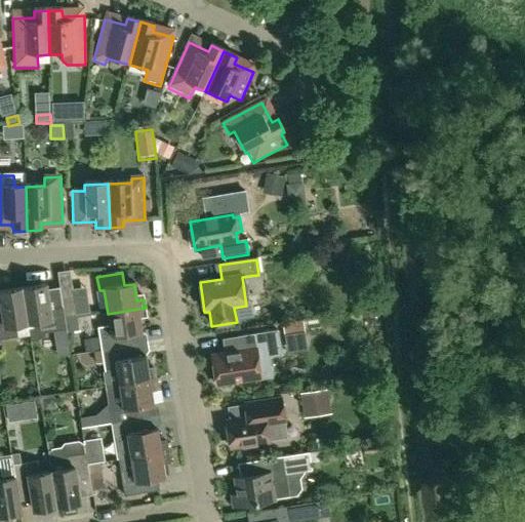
[(71,285),(59,287),(65,319),(76,318),(71,285)]
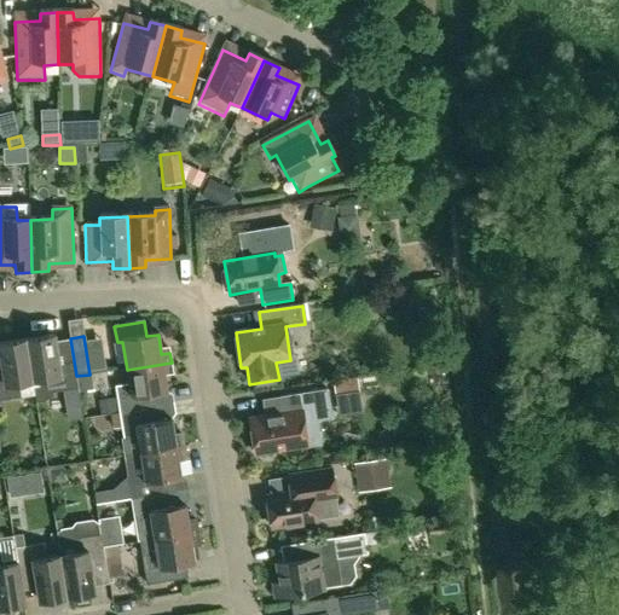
[(55,337),(27,341),(33,383),(36,404),(42,402),(52,398),(52,395),(77,390),(74,364),(58,366),(55,337)]
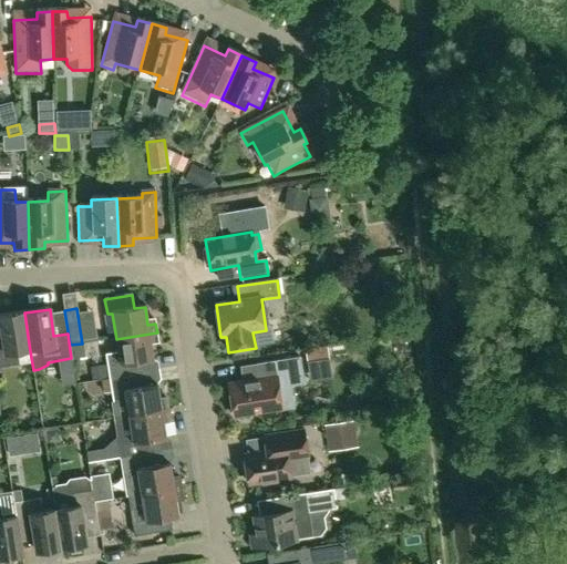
[(0,344),(0,369),(19,367),(18,354),(30,351),(24,313),(0,316),(0,326),(2,344),(0,344)]
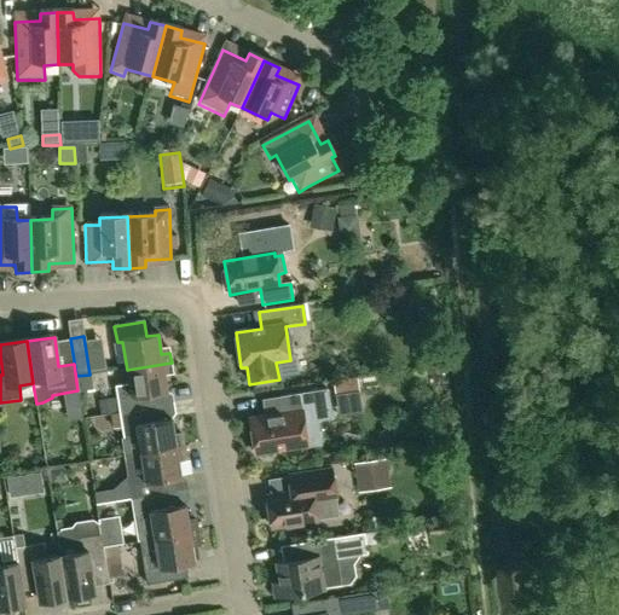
[(117,401),(119,415),(151,410),(149,396),(167,393),(165,373),(173,372),(172,363),(127,370),(129,387),(115,389),(117,401)]
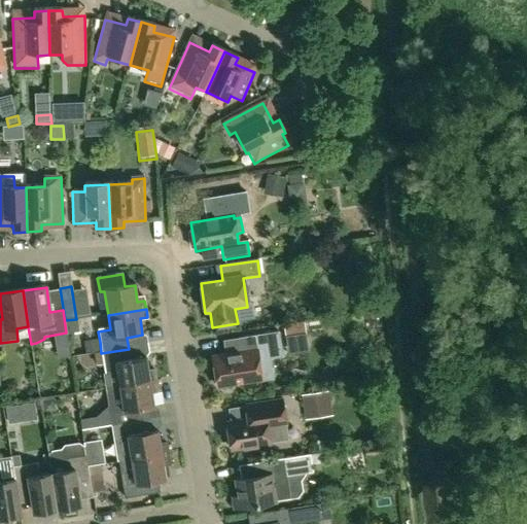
[(304,323),(283,327),(285,340),(306,337),(304,323)]
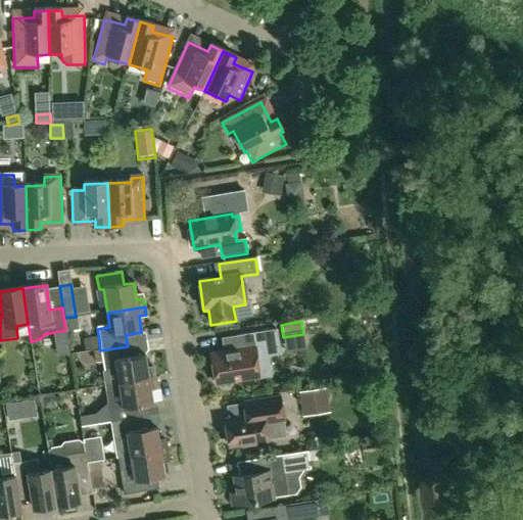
[(276,331),(237,337),(239,351),(210,356),(216,386),(260,379),(256,359),(280,356),(276,331)]
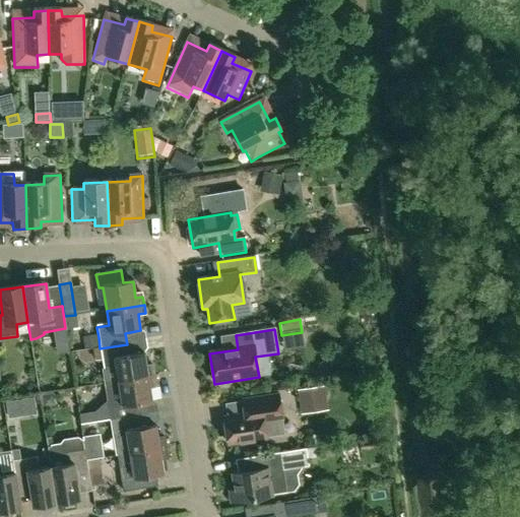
[(127,344),(100,348),(106,385),(155,377),(154,369),(147,370),(144,353),(128,356),(127,344)]
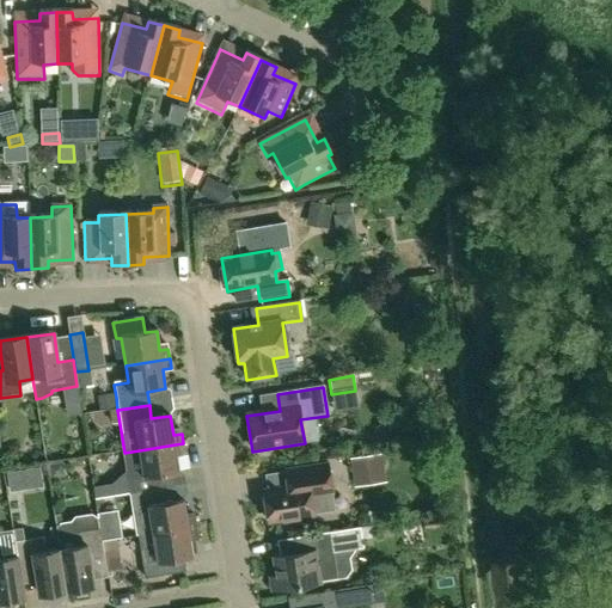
[(184,453),(183,443),(124,453),(132,495),(163,490),(160,477),(179,473),(176,454),(184,453)]
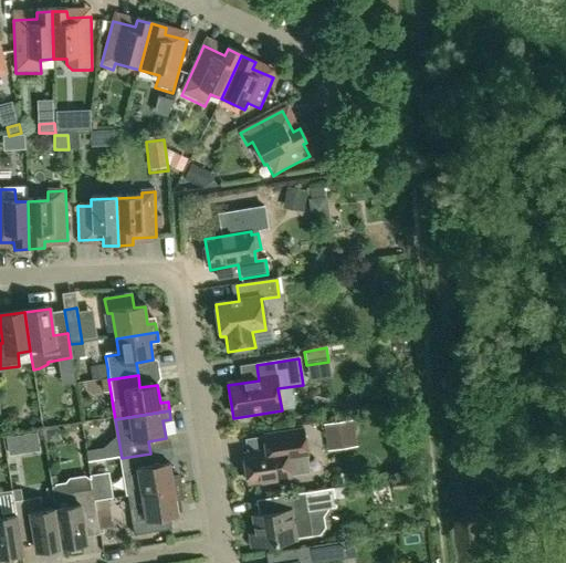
[(243,457),(244,460),(241,464),(242,472),(247,475),(248,485),(290,478),(287,462),(307,459),(303,431),(263,438),(265,452),(243,457)]
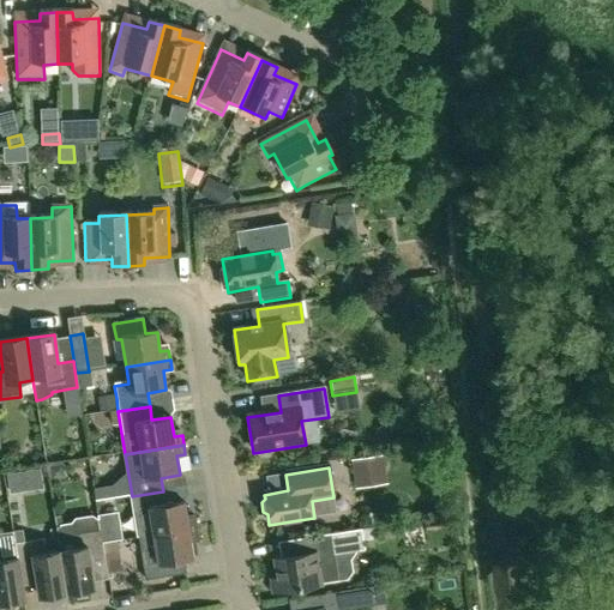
[(166,505),(163,491),(132,496),(134,512),(149,509),(152,537),(197,530),(196,520),(187,521),(184,502),(166,505)]
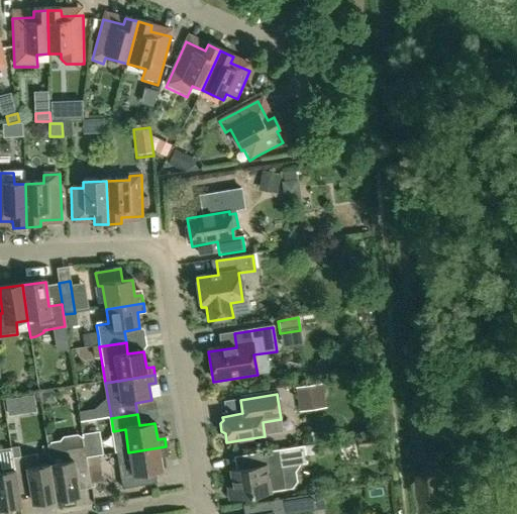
[(50,466),(56,501),(79,497),(76,473),(88,471),(83,440),(77,436),(64,439),(60,443),(50,444),(49,446),(47,446),(50,466)]
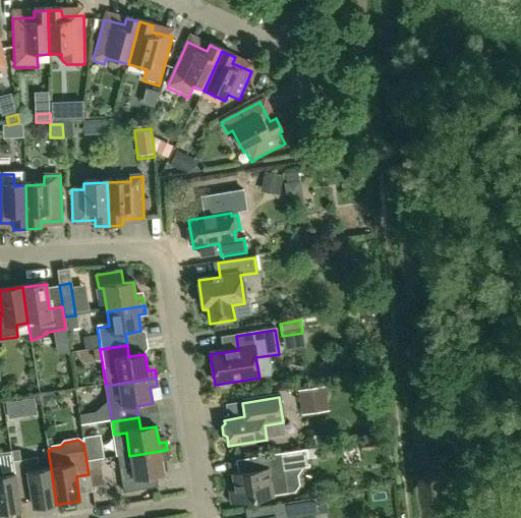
[(117,458),(121,482),(123,494),(158,488),(157,477),(164,475),(161,460),(169,458),(167,450),(129,456),(117,458)]
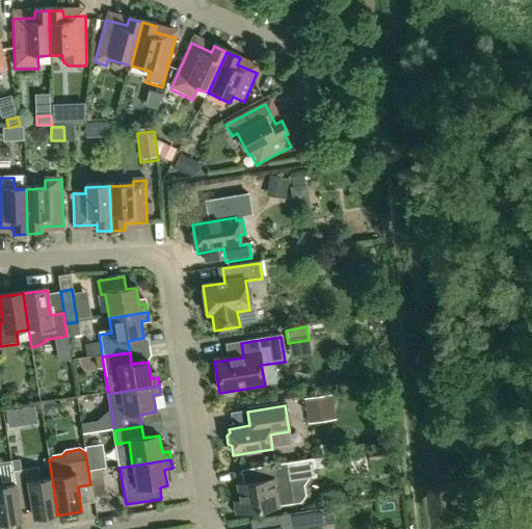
[(313,460),(287,465),(289,482),(316,478),(313,460)]
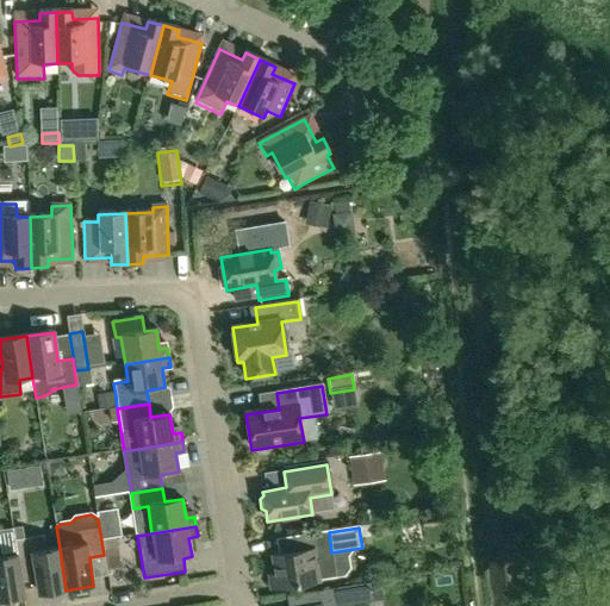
[(331,553),(329,532),(279,539),(281,556),(273,557),(277,582),(271,583),(272,591),(336,580),(331,553)]
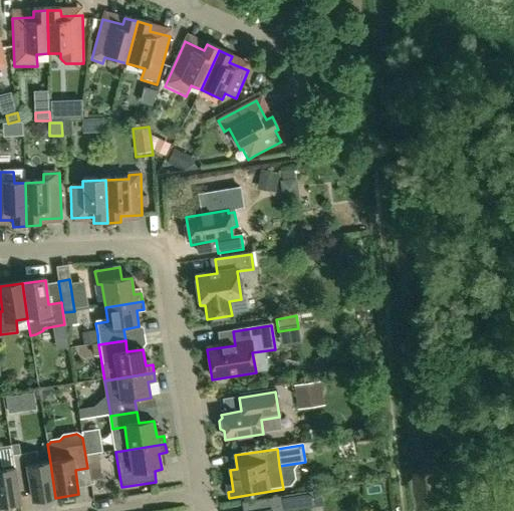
[(32,501),(55,498),(50,463),(38,465),(37,453),(12,457),(14,469),(16,479),(29,477),(32,501)]
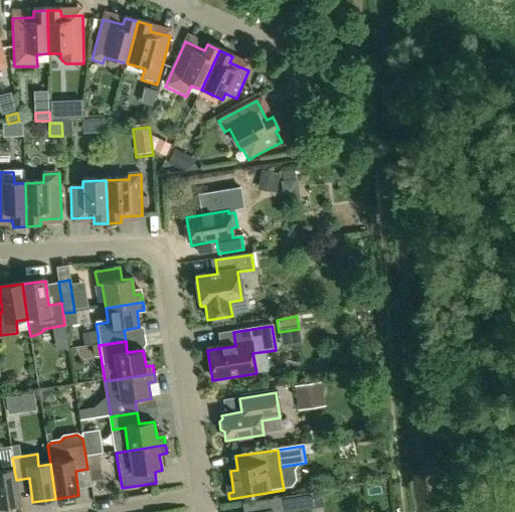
[(14,470),(0,472),(0,469),(0,507),(20,504),(16,480),(14,470)]
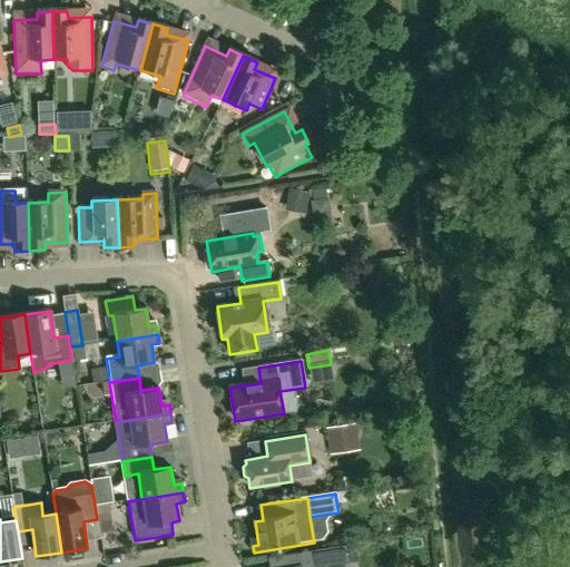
[(356,545),(268,559),(269,566),(327,566),(359,561),(356,545)]
